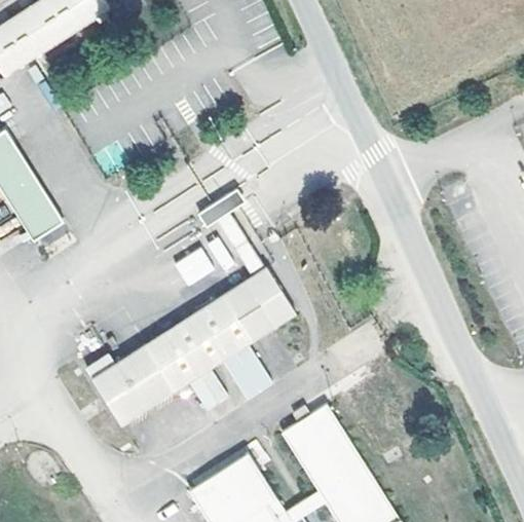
[(41,0),(0,26),(0,69),(4,76),(111,8),(106,0),(41,0)]
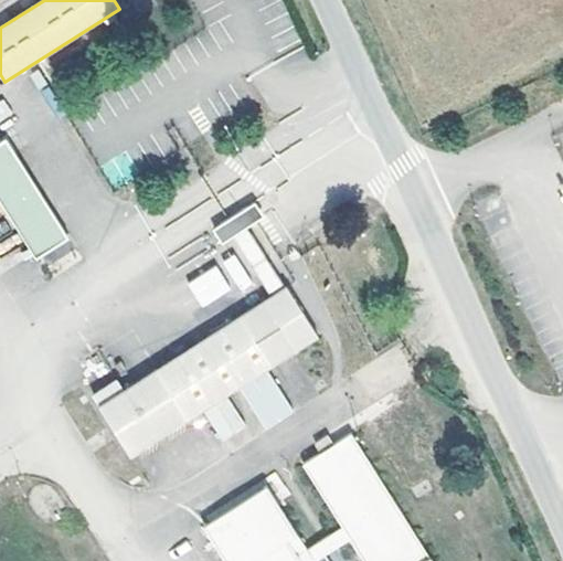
[(0,96),(0,118),(14,109),(4,94),(0,96)]
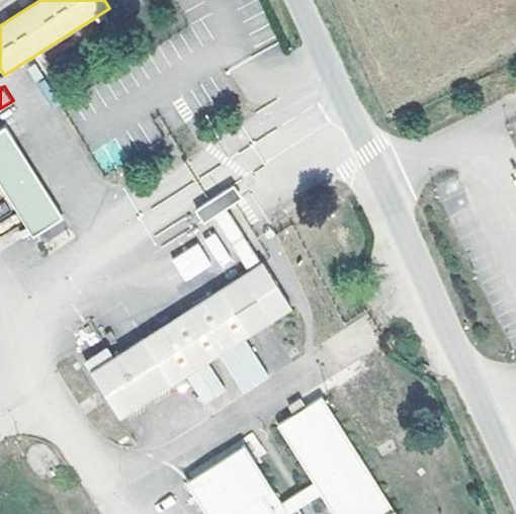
[(0,127),(0,180),(31,236),(64,217),(9,122),(0,127)]
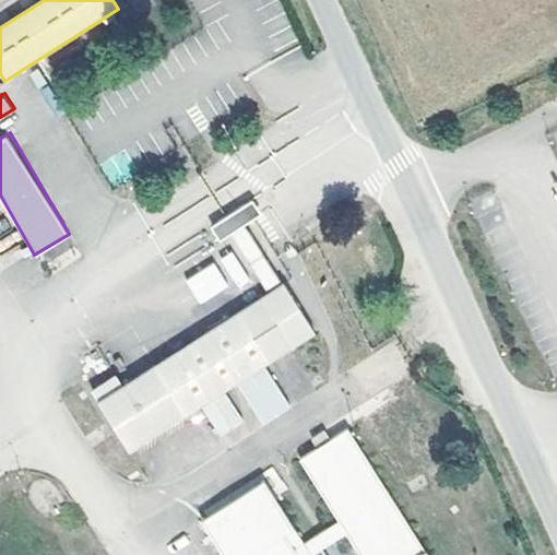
[(225,237),(261,207),(250,195),(214,225),(225,237)]
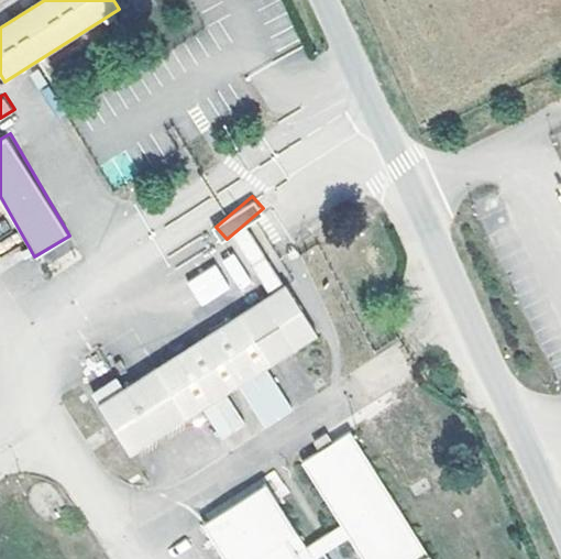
[(220,260),(189,275),(201,300),(232,286),(220,260)]
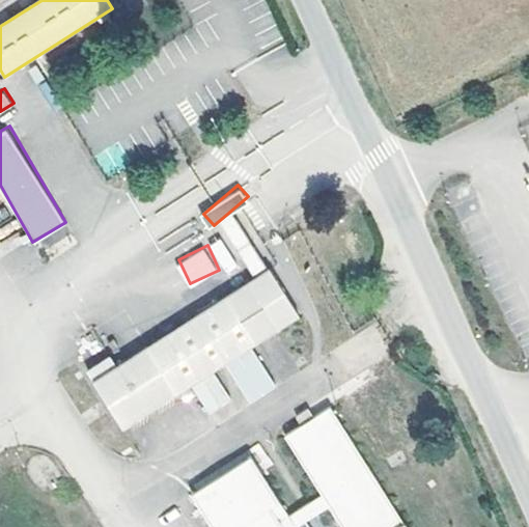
[(314,317),(334,305),(297,246),(277,258),(314,317)]
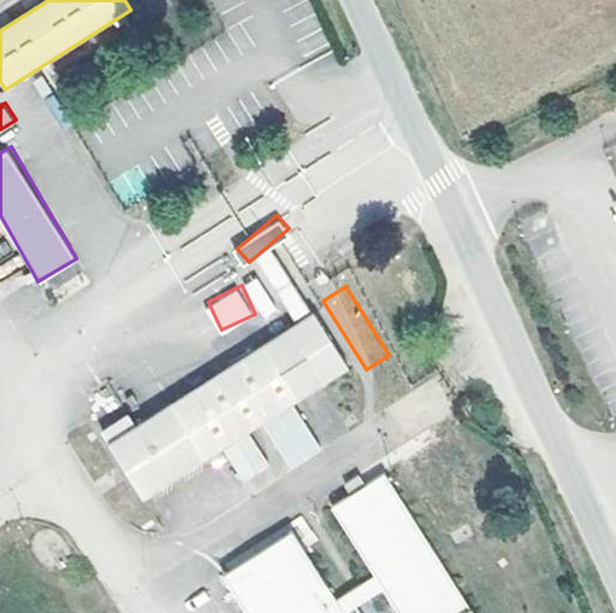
[(105,445),(139,500),(348,368),(314,313),(105,445)]
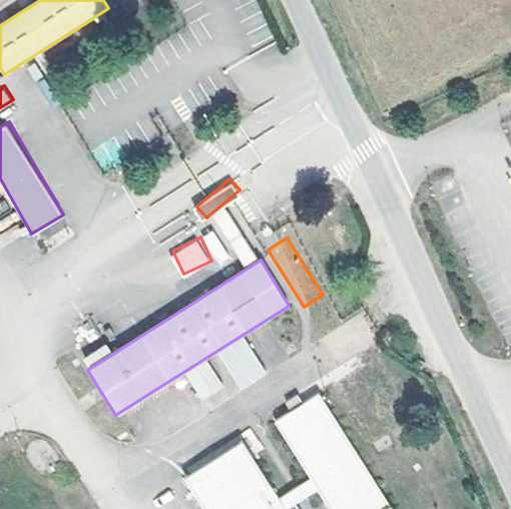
[(271,488),(241,443),(184,480),(201,508),(392,508),(320,396),(276,424),(311,481),(273,506),(264,493),(271,488)]
